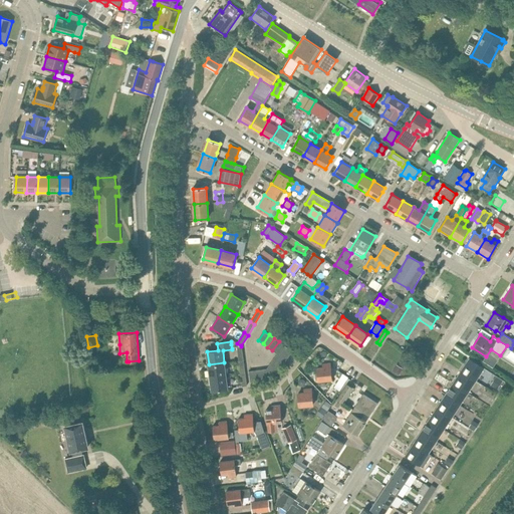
[(280,349),(283,345),(279,341),(272,350),(277,354),(280,349)]
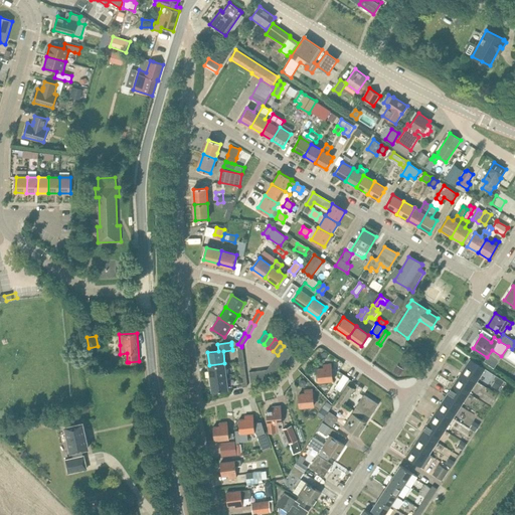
[(241,348),(241,347),(237,344),(231,345),(232,349),(237,348),(237,349),(239,361),(243,361),(241,348)]
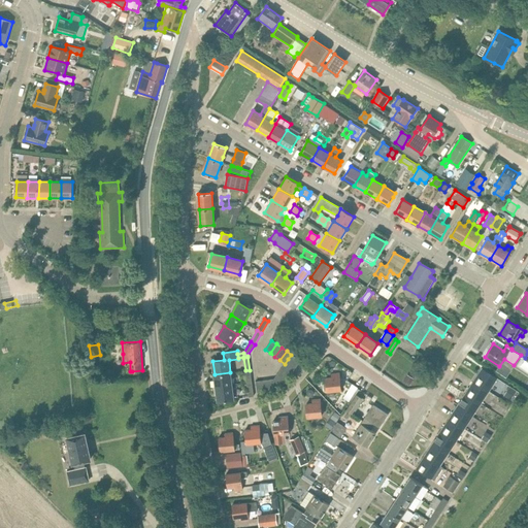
[(297,365),(300,361),(291,355),(288,359),(297,365)]
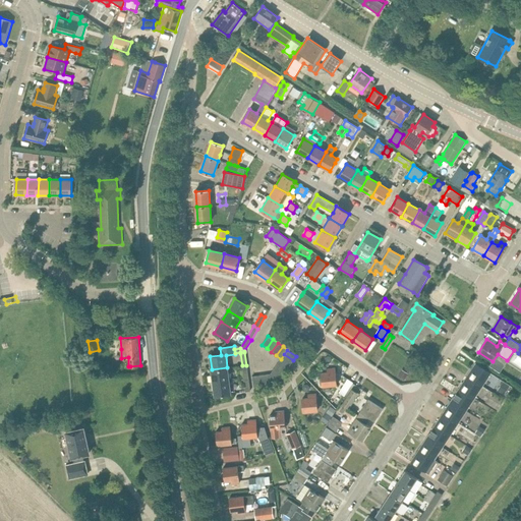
[(281,359),(290,365),(293,360),(284,354),(281,359)]
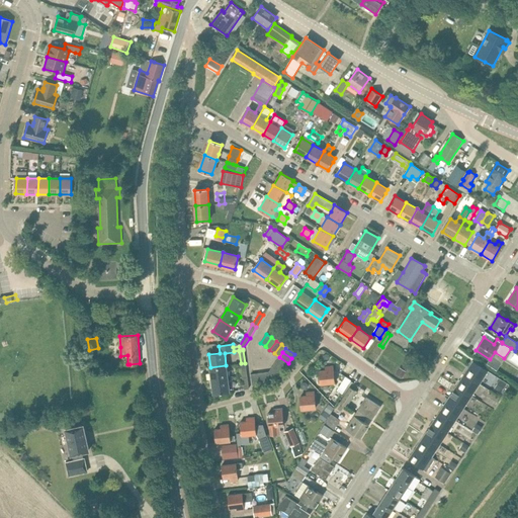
[(279,357),(275,362),(285,368),(288,363),(279,357)]
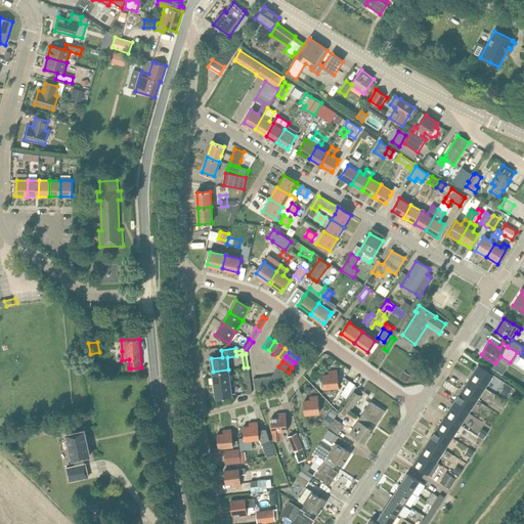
[(278,366),(275,372),(285,378),(289,373),(278,366)]
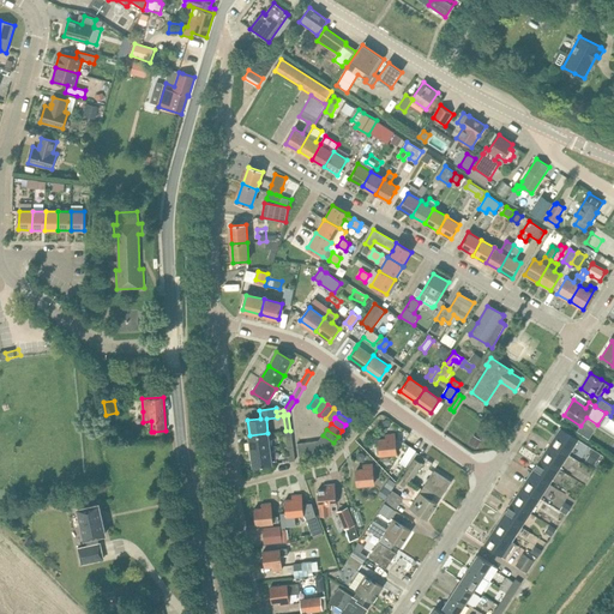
[(567,456),(578,440),(560,429),(551,444),(567,456)]
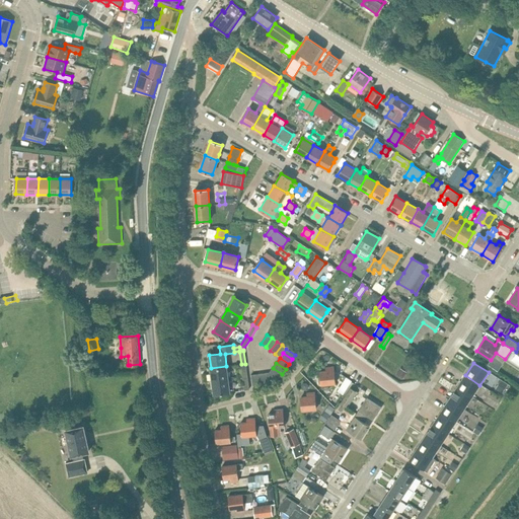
[(213,381),(228,379),(226,366),(211,368),(213,381)]
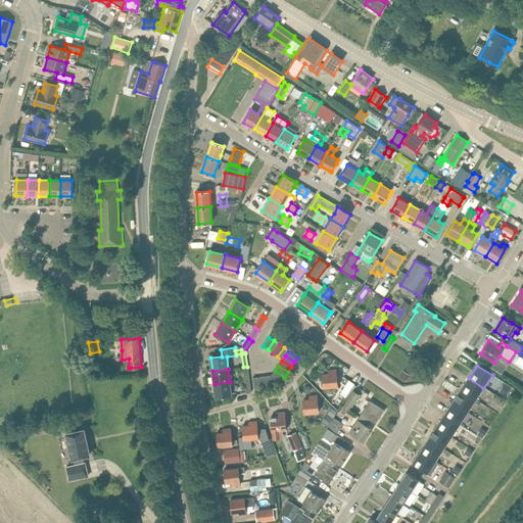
[(324,388),(338,387),(336,370),(328,371),(329,374),(322,375),(324,388)]
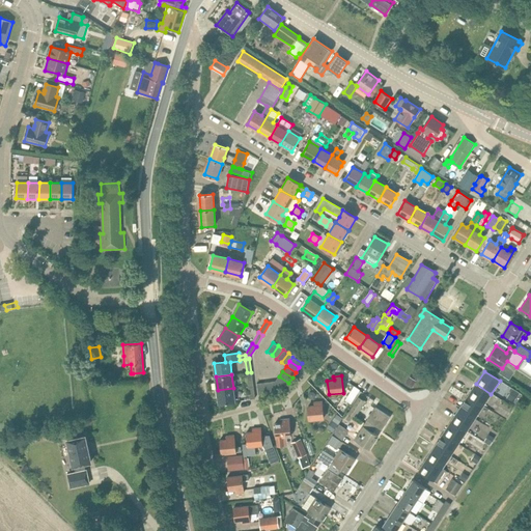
[(275,382),(282,392),(288,383),(279,376),(275,382)]
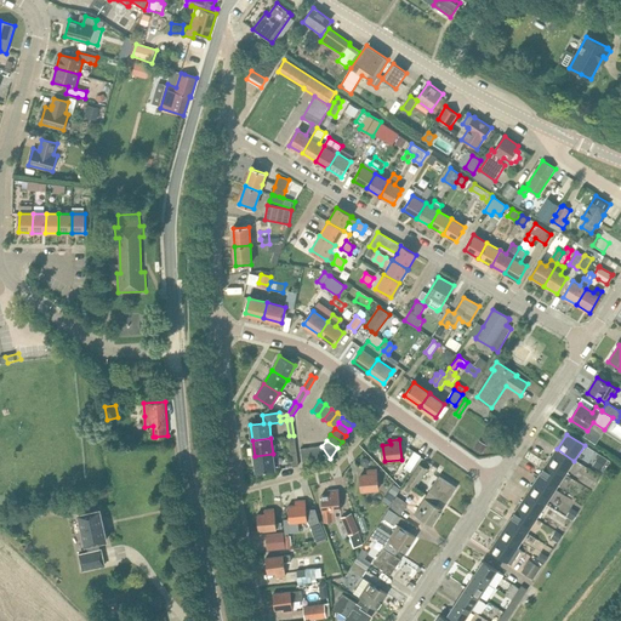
[(482,454),(486,445),(479,440),(474,449),(482,454)]
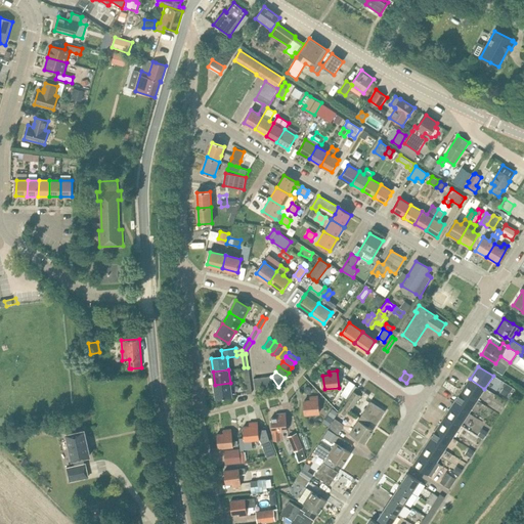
[(271,377),(265,377),(267,389),(278,387),(271,377)]
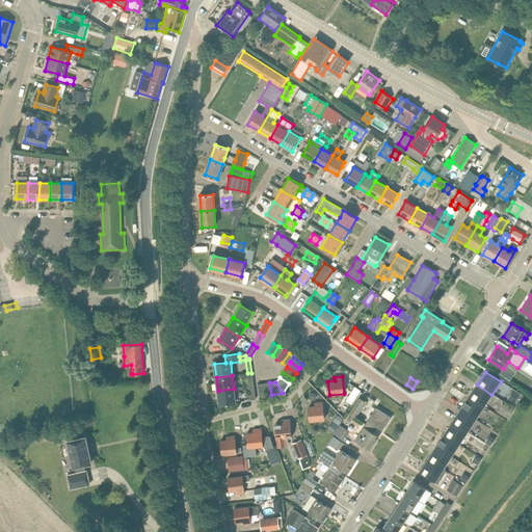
[(484,407),(491,395),(477,384),(469,397),(484,407)]
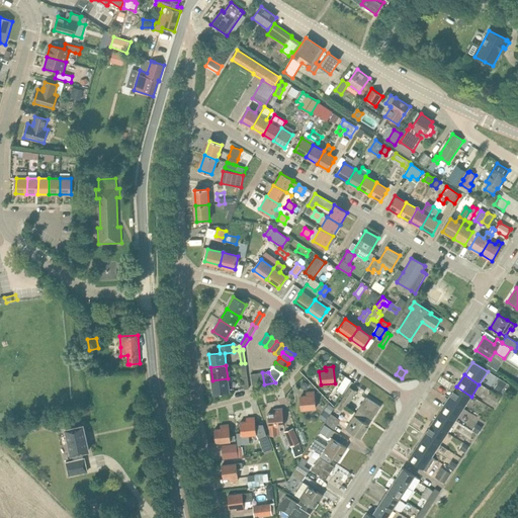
[(340,385),(337,391),(342,394),(351,381),(351,380),(346,376),(343,380),(340,385)]
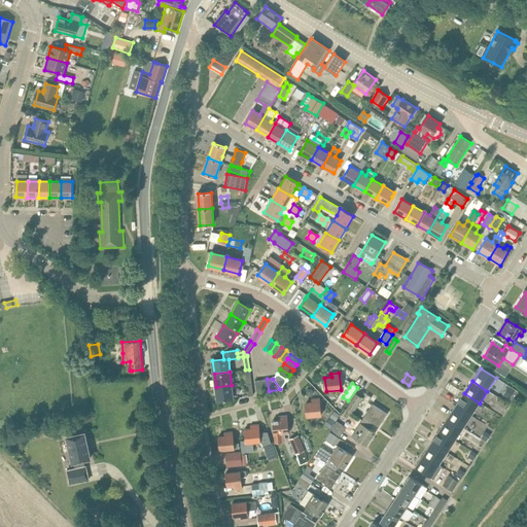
[(217,400),(234,398),(232,385),(216,387),(217,400)]
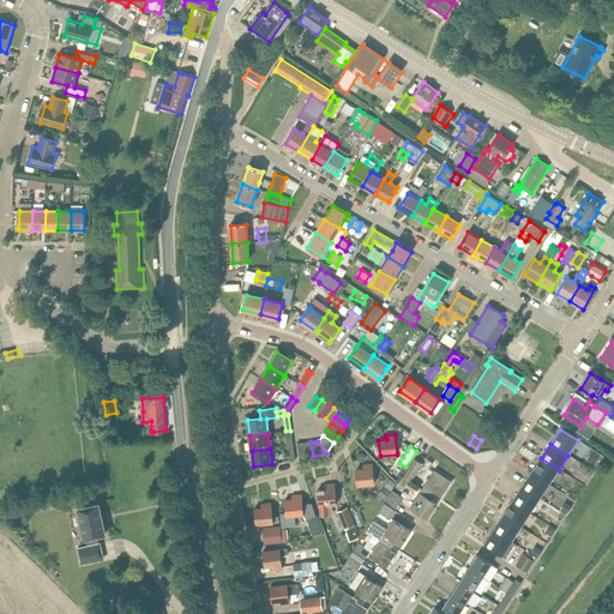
[(417,474),(423,464),(421,463),(425,457),(419,453),(415,458),(403,476),(409,481),(411,482),(416,486),(419,481),(414,477),(417,474)]
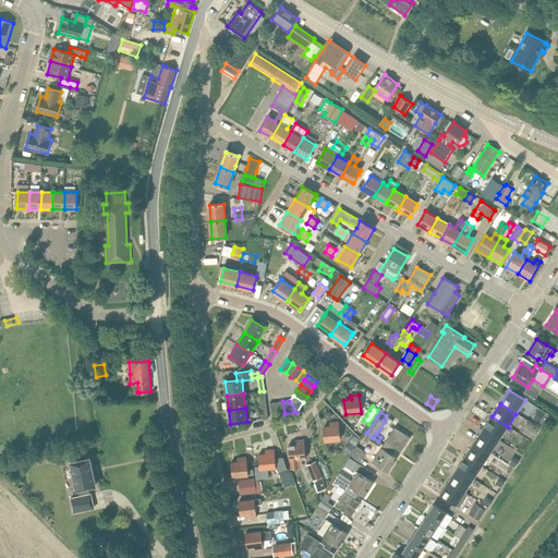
[(499,440),(508,427),(492,416),(483,429),(499,440)]
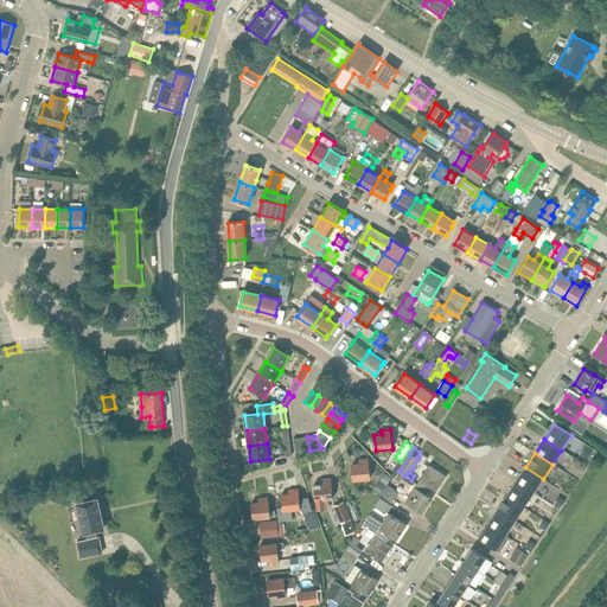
[(353,480),(370,478),(369,459),(359,460),(359,464),(352,465),(353,480)]
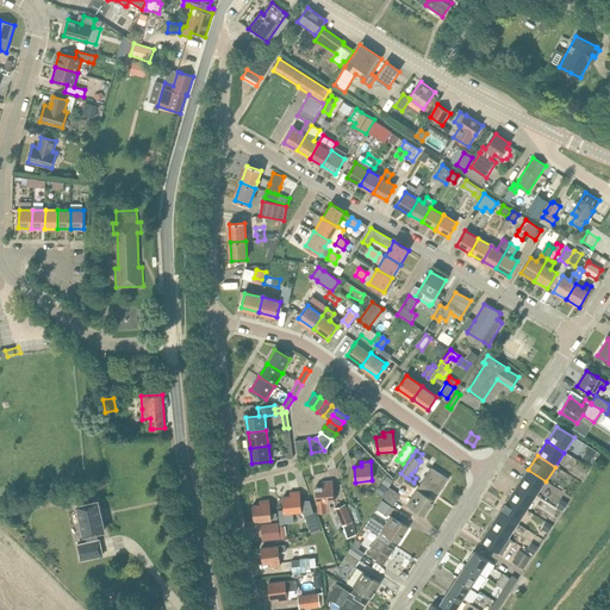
[(578,481),(584,473),(573,466),(568,475),(578,481)]
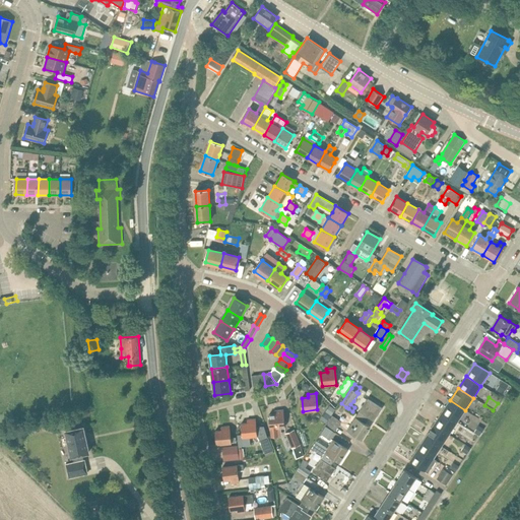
[(374,421),(382,408),(368,399),(363,407),(360,411),(358,414),(367,420),(369,417),(374,421)]
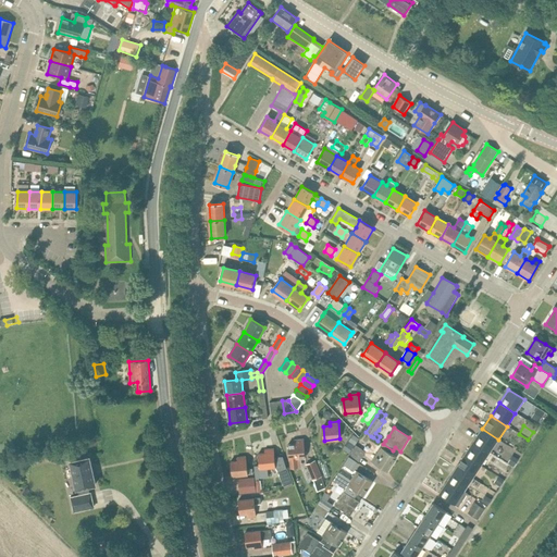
[(490,453),(498,440),(482,429),(473,442),(490,453)]
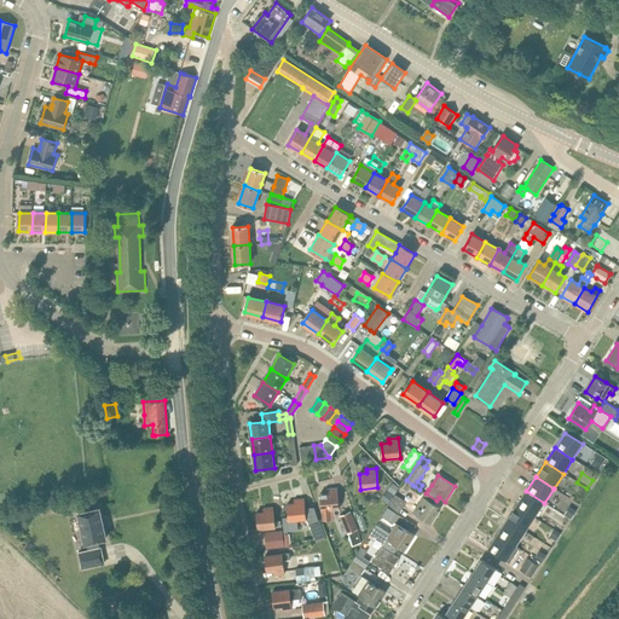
[(323,520),(335,519),(335,510),(340,509),(340,508),(337,489),(328,490),(328,493),(320,495),(322,510),(323,520)]
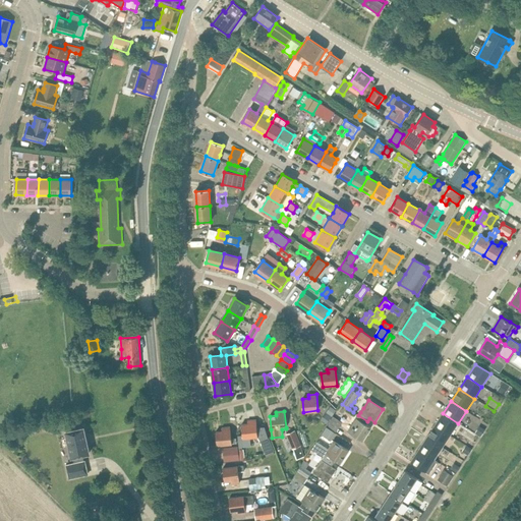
[(450,436),(458,423),(443,413),(436,425),(450,436)]
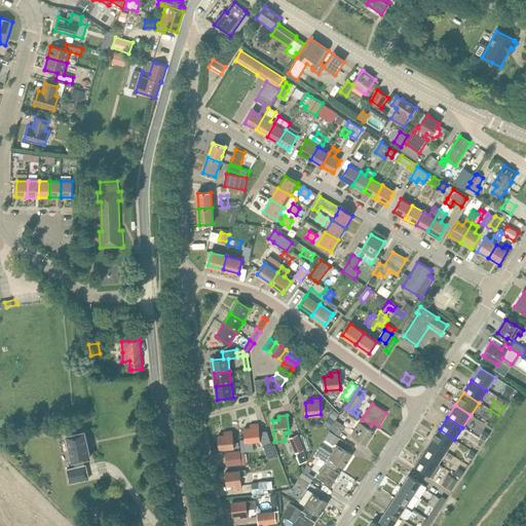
[(366,445),(374,431),(369,428),(371,425),(362,419),(351,435),(358,439),(366,445)]
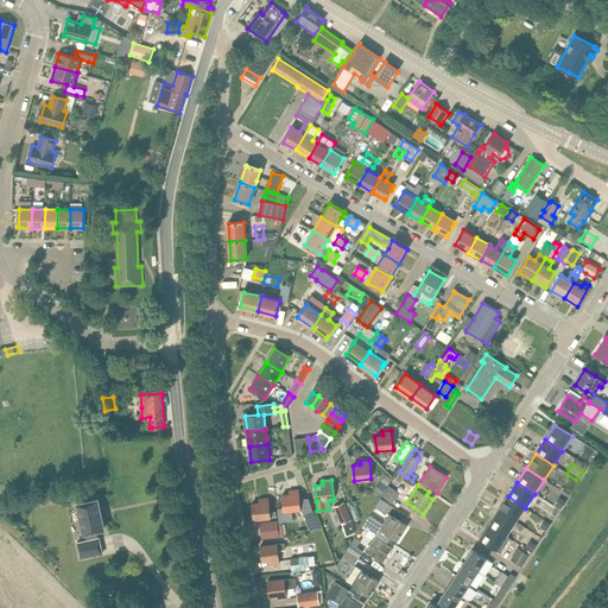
[(391,506),(399,493),(388,486),(380,499),(391,506)]
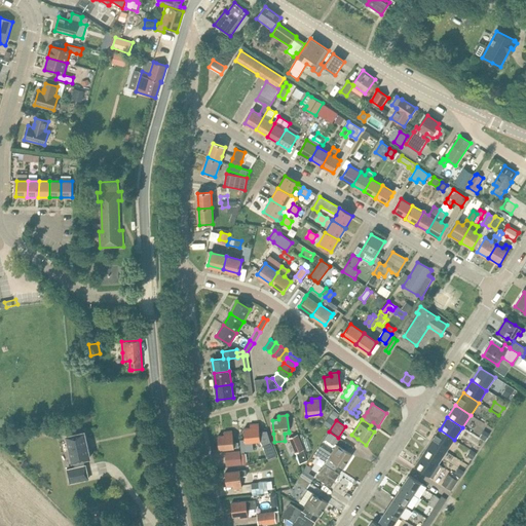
[(246,440),(240,440),(241,454),(245,454),(245,449),(247,449),(247,451),(253,451),(253,443),(260,442),(263,446),(271,443),(267,431),(259,431),(258,424),(251,425),(251,428),(245,429),(246,440)]
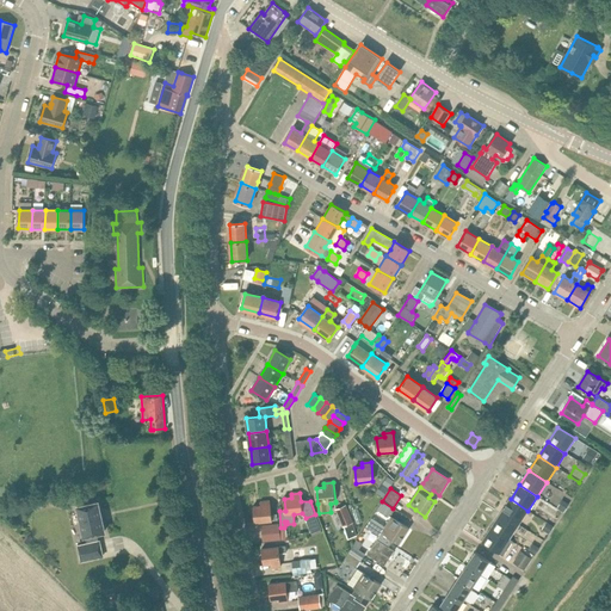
[(518,525),(528,511),(511,499),(501,513),(518,525)]
